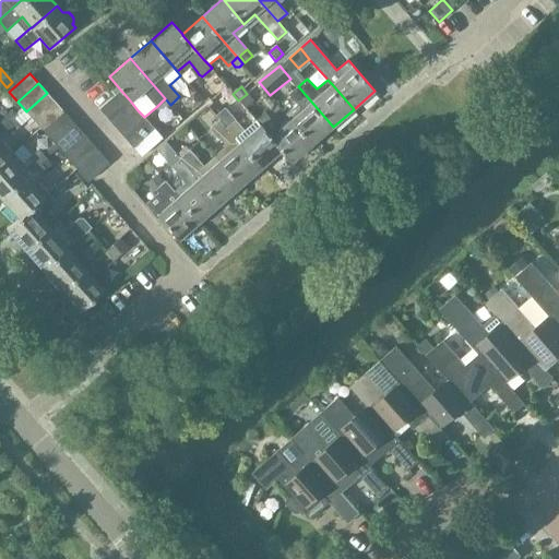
[(298,105),(286,115),(292,120),(312,145),(333,127),(298,86),(288,95),(298,105)]
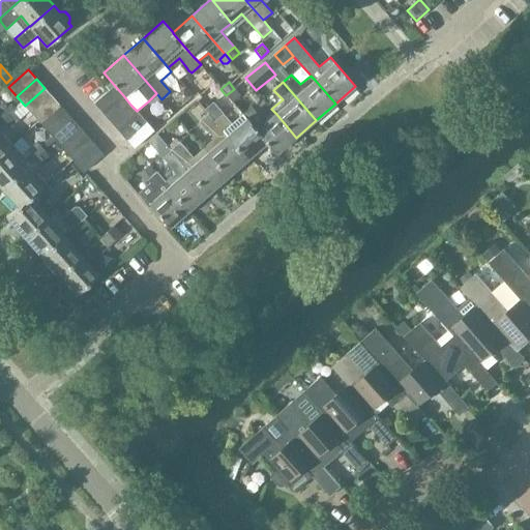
[(94,104),(102,113),(123,95),(115,86),(94,104)]
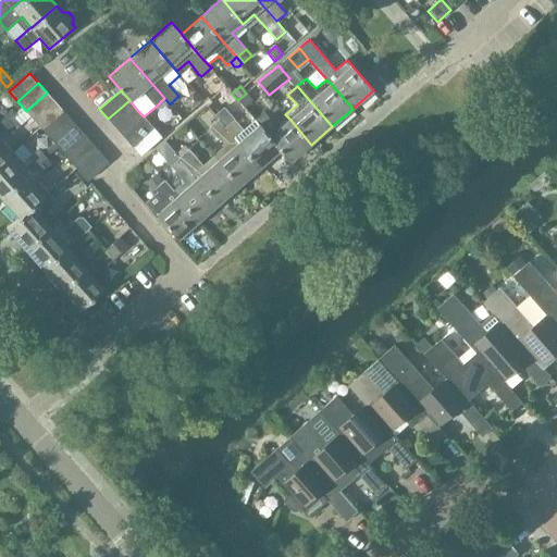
[(26,111),(34,120),(56,101),(47,93),(26,111)]
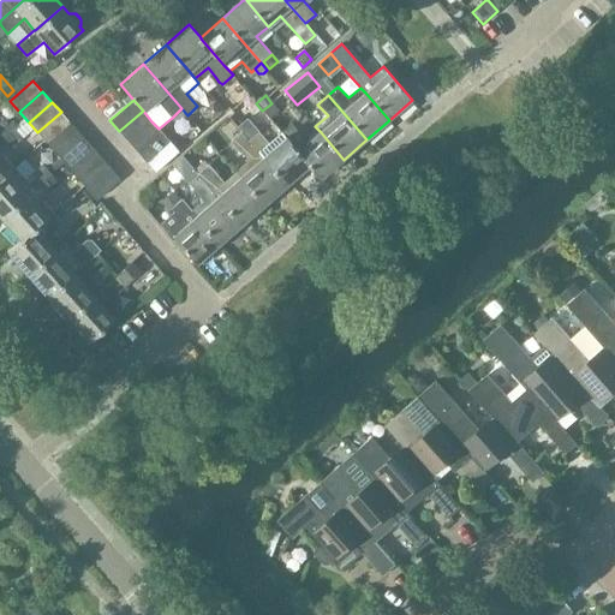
[(272,103),(262,111),(272,120),(281,112),(273,102),(272,103)]
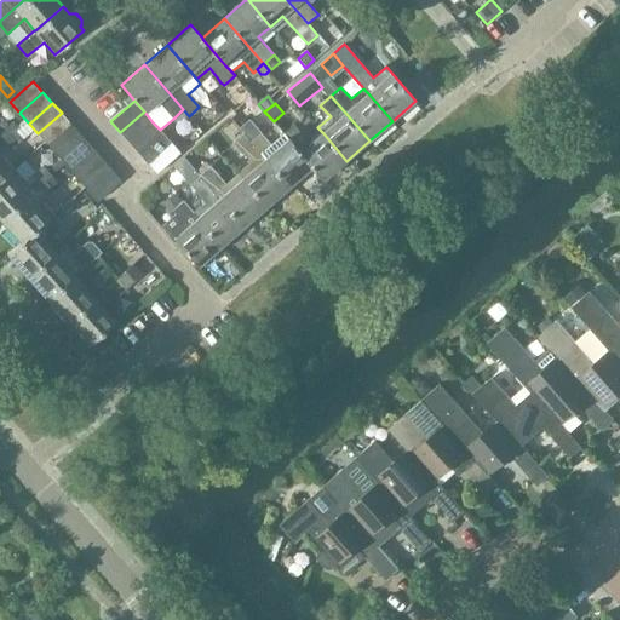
[(216,104),(206,113),(214,122),(224,114),(216,104)]
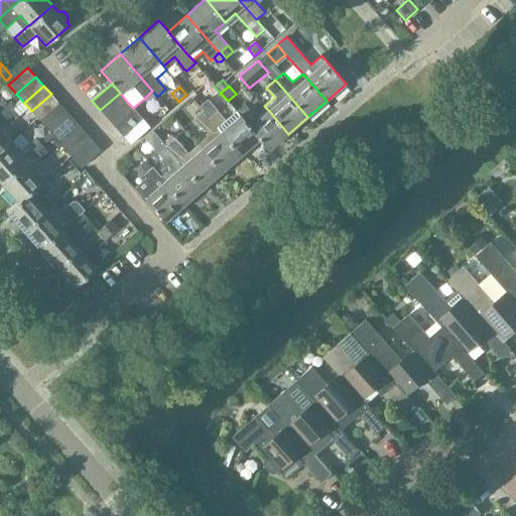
[(100,110),(108,119),(127,102),(120,93),(100,110)]
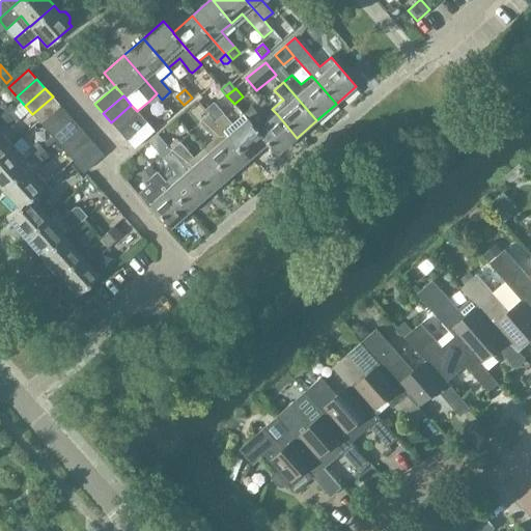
[(53,96),(32,114),(40,123),(61,106),(53,96)]
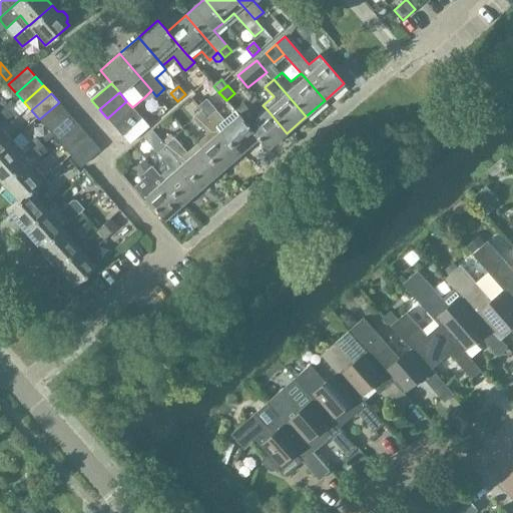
[(0,116),(4,112),(8,109),(1,101),(0,101),(0,116)]
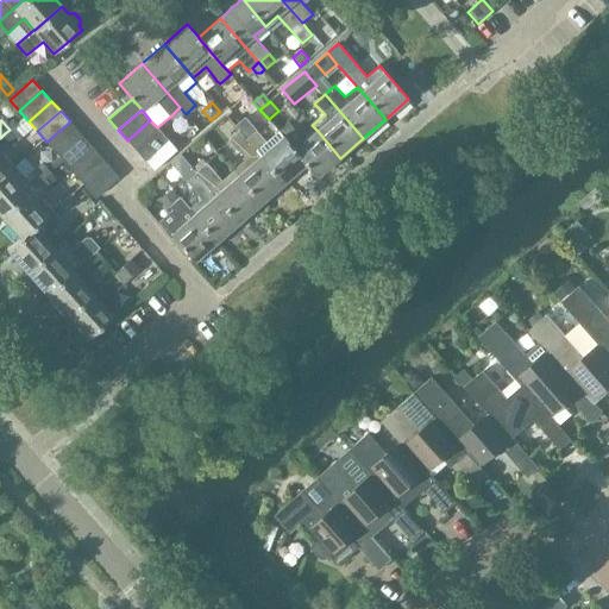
[(127,140),(136,150),(159,130),(157,127),(150,120),(127,140)]
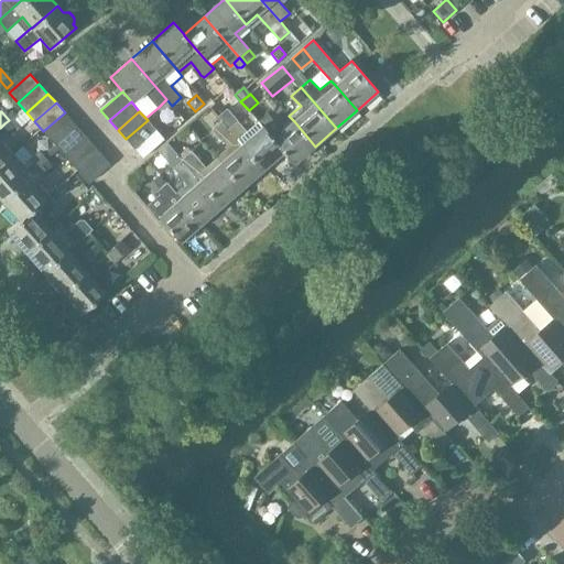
[(230,114),(221,121),(228,129),(237,121),(230,114)]
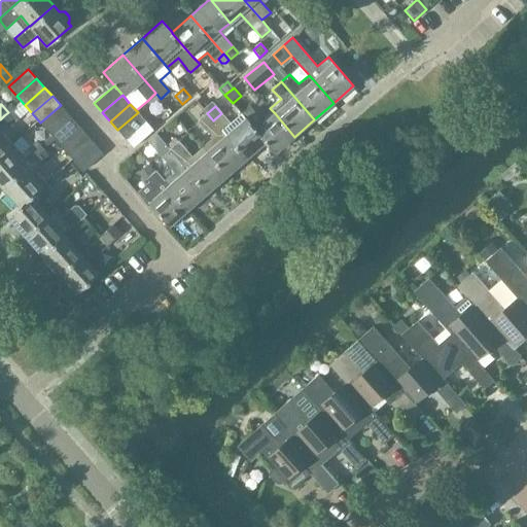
[(251,107),(242,115),(245,119),(245,118),(266,142),(275,154),(294,137),(275,113),(264,123),(251,107)]
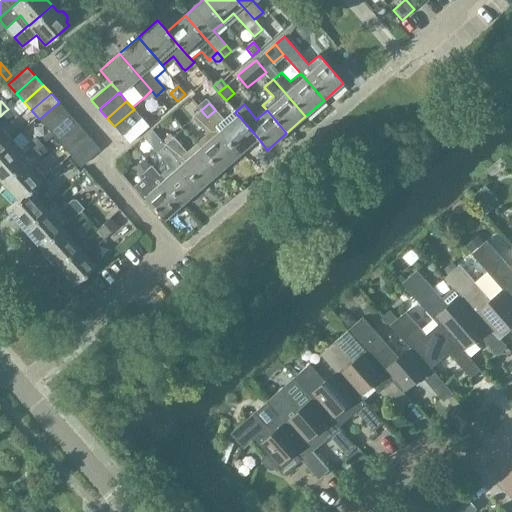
[(42,123),(50,132),(70,115),(62,106),(42,123)]
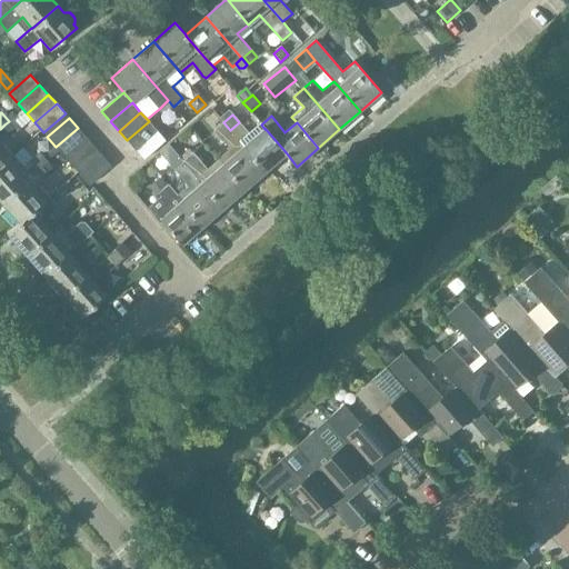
[(0,129),(0,166),(8,159),(12,155),(2,143),(13,135),(18,130),(9,121),(5,125),(0,129)]
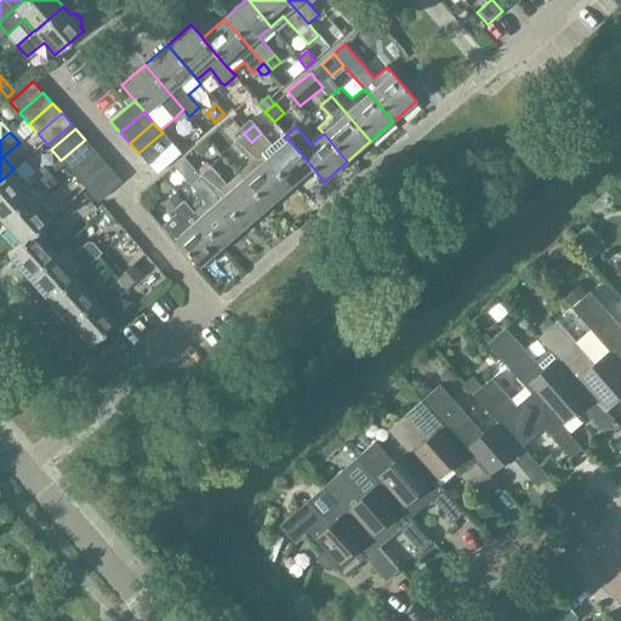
[(138,153),(148,164),(171,143),(163,132),(138,153)]
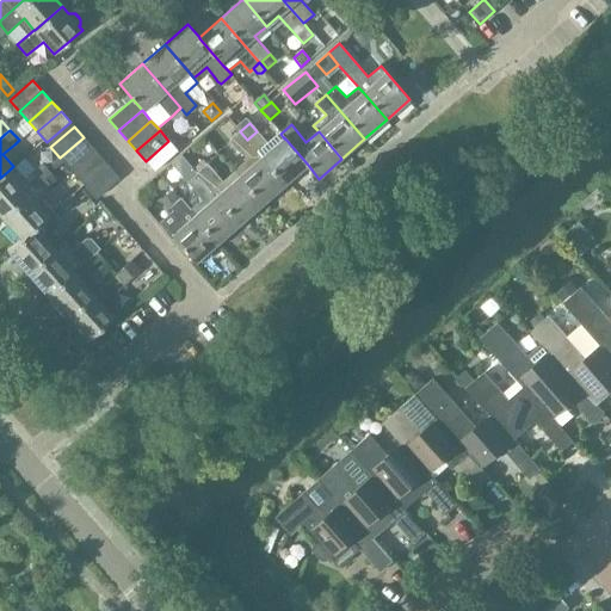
[(247,160),(235,171),(264,204),(285,184),(247,140),(240,131),(229,141),(247,160)]
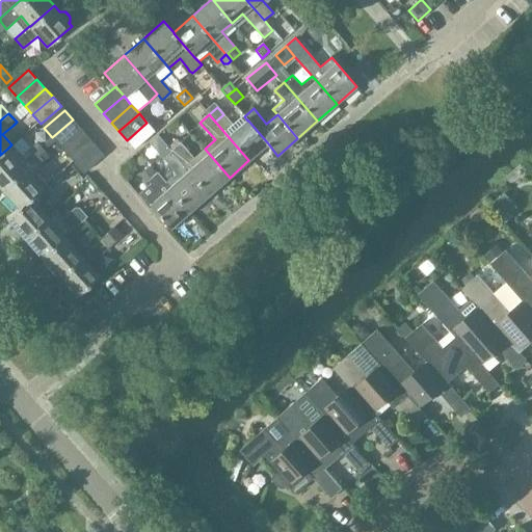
[(223,114),(215,122),(248,160),(268,143),(247,120),(247,121),(244,116),(243,115),(233,124),(224,114),(223,114)]
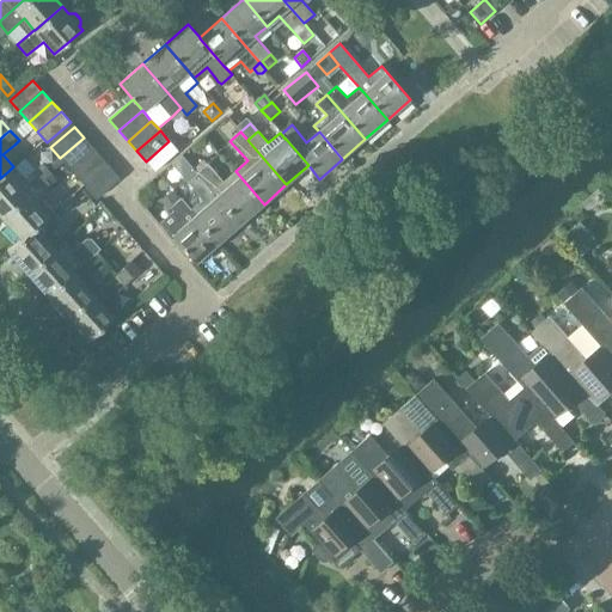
[(60,158),(69,167),(92,148),(84,138),(60,158)]
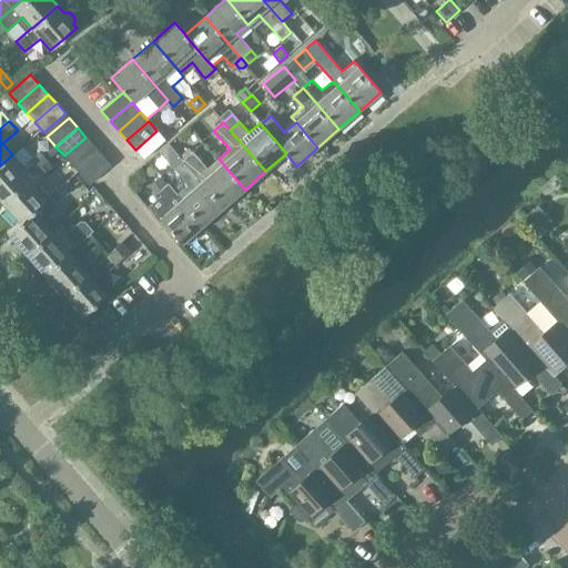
[(156,131),(135,150),(144,160),(165,141),(156,131)]
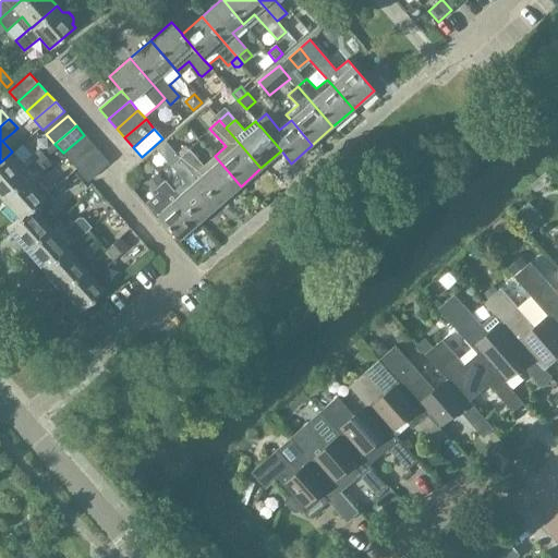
[(63,153),(71,162),(93,144),(84,135),(63,153)]
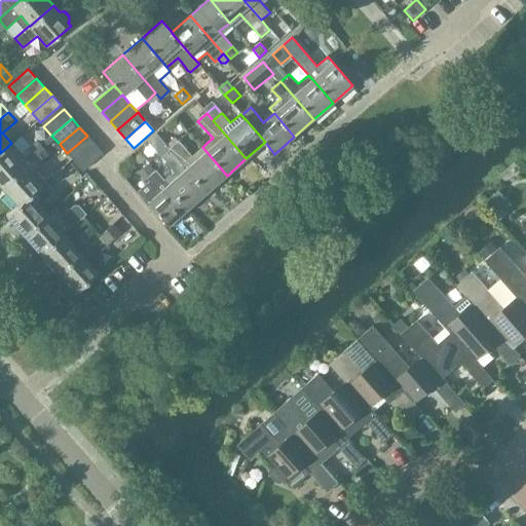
[(157,134),(149,141),(154,147),(162,140),(157,134)]
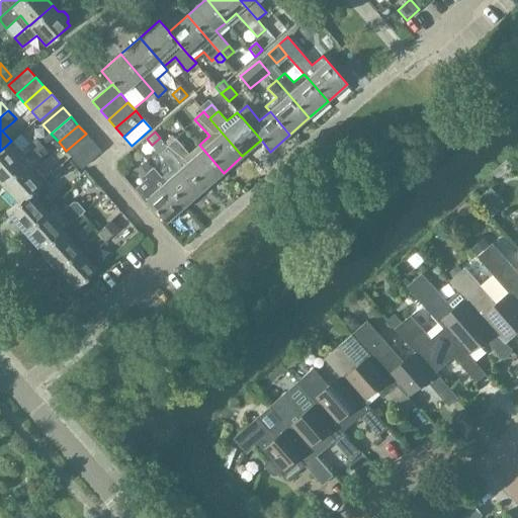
[(66,151),(74,160),(94,143),(86,134),(66,151)]
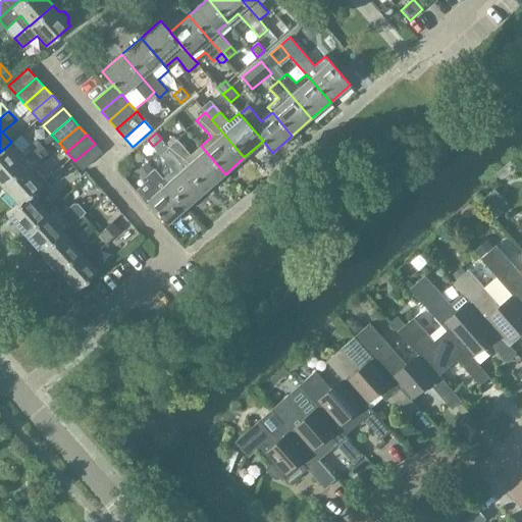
[(175,138),(167,146),(168,148),(206,191),(225,174),(201,146),(191,155),(175,138)]
